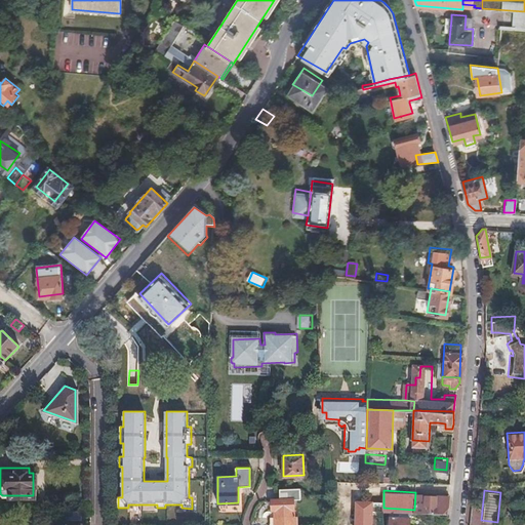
[(448,494),(415,492),(414,510),(446,512),(448,494)]
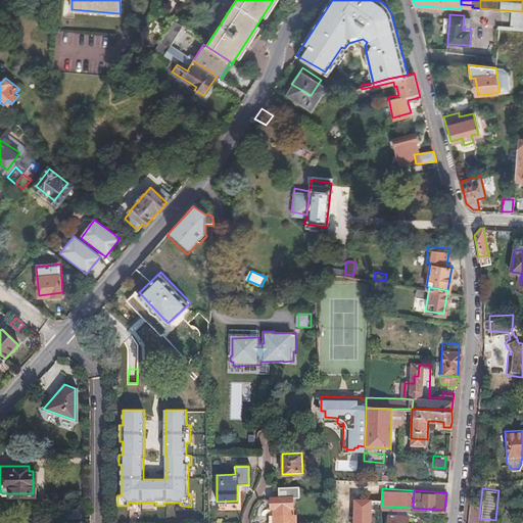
[(272,496),(272,522),(296,522),(296,512),(293,512),(292,495),(291,495),(273,496),(272,496)]
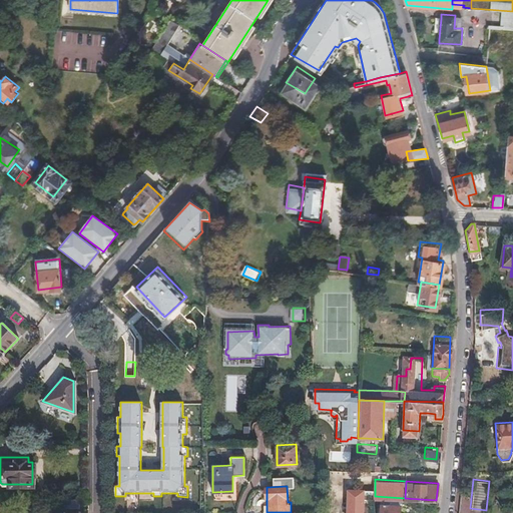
[(364,512),(364,491),(347,491),(346,512),(364,512)]
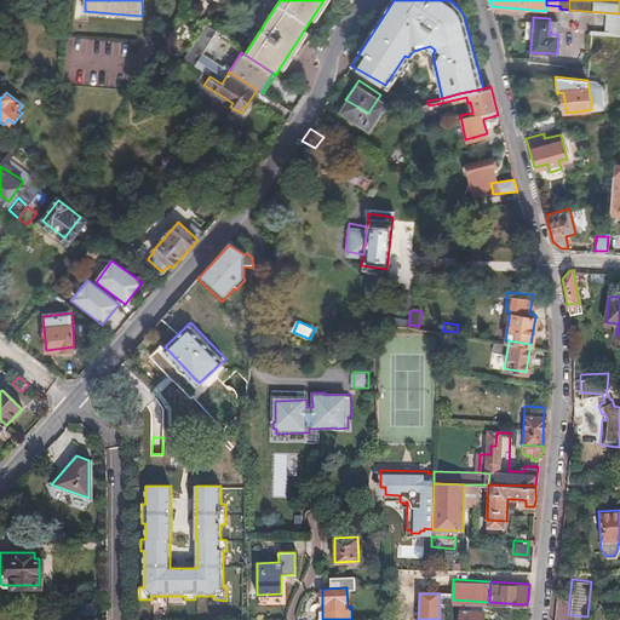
[(96,612),(96,600),(81,600),(81,612),(96,612)]
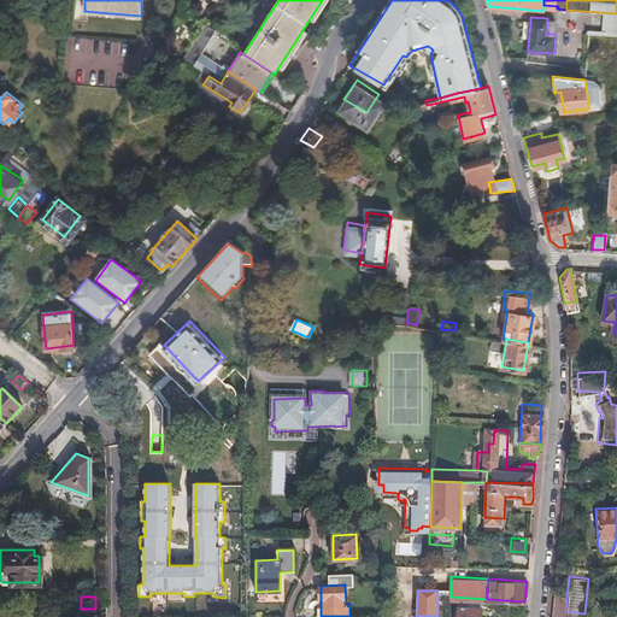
[(456,606),(454,616),(480,616),(481,609),(456,606)]
